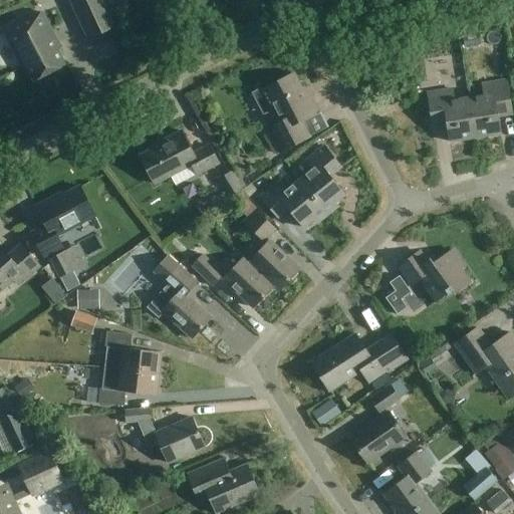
[(76,13),(88,39),(115,27),(102,0),(75,0),(81,11),(76,13)]
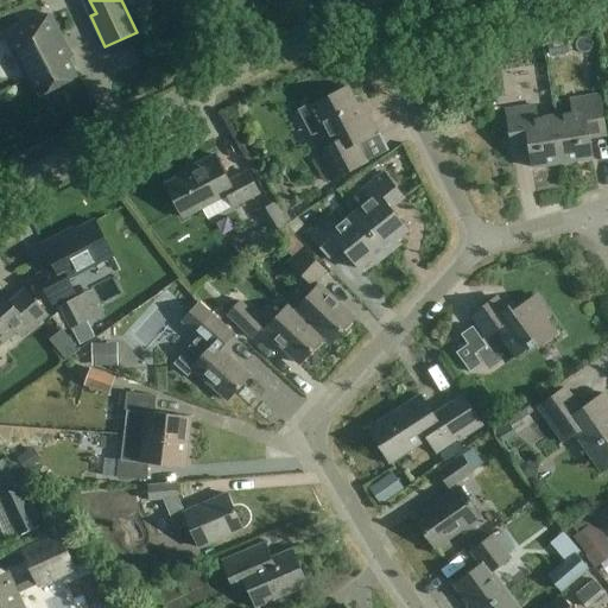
[(51,14),(4,39),(26,82),(31,80),(39,96),(78,76),(69,58),(73,56),(51,14)]
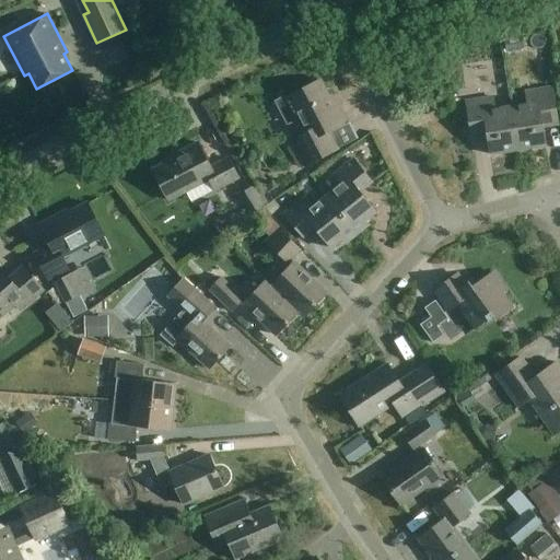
[(505,51),(524,48),(522,37),(504,39),(505,51)]
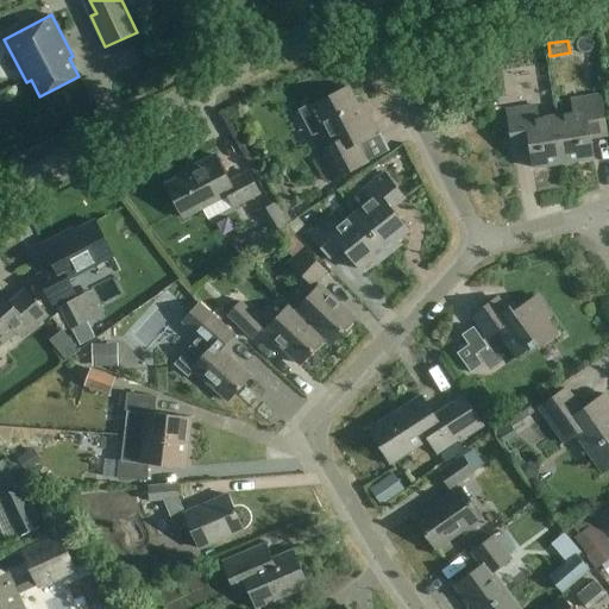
[(451,83),(434,90),(439,102),(456,96),(451,83)]
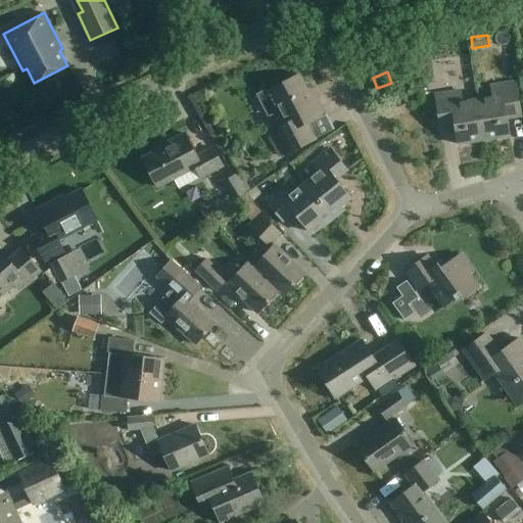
[(280,108),(288,122),(272,131),(284,154),(315,138),(306,122),(323,113),(314,97),(312,98),(298,73),(274,86),(253,97),(254,98),(258,96),(269,114),(280,108)]
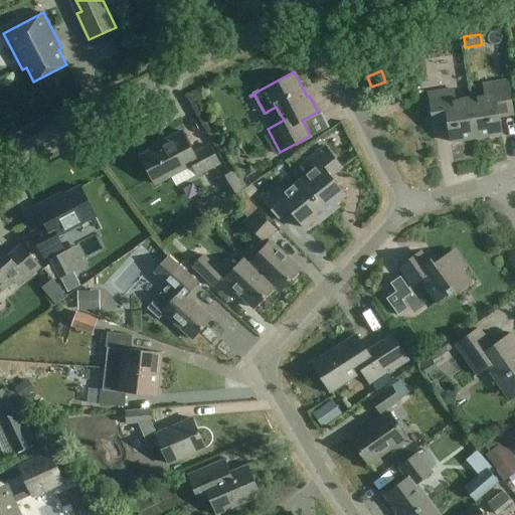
[(469,100),(475,137),(499,133),(497,117),(512,114),(506,80),(481,86),(483,98),(469,100)]
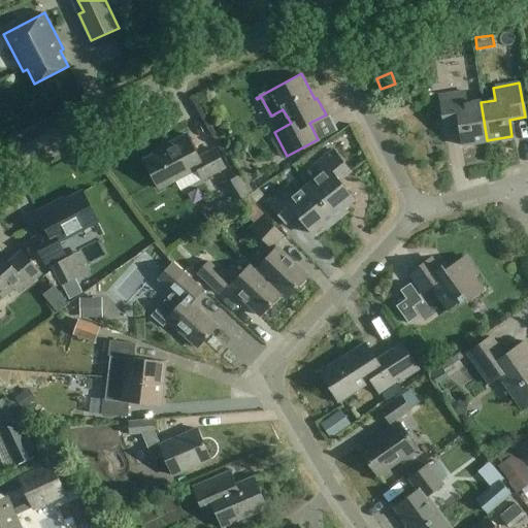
[(487,140),(481,102),(468,104),(466,92),(440,96),(446,130),(461,128),(464,144),(487,140)]
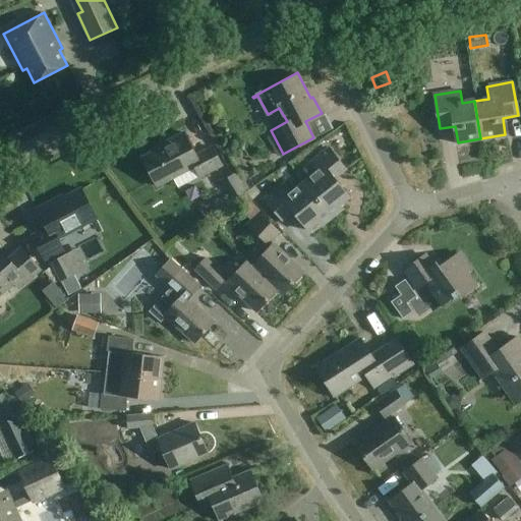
[(183,130),(163,141),(165,145),(141,157),(156,185),(193,166),(199,177),(222,166),(212,147),(195,155),(183,130)]
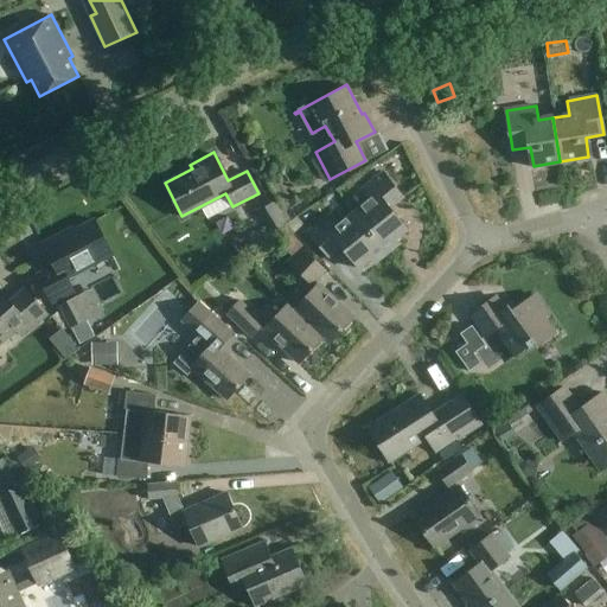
[(355,215),(387,256),(398,247),(395,243),(407,234),(389,211),(402,200),(382,174),(360,191),(370,203),(355,215)]
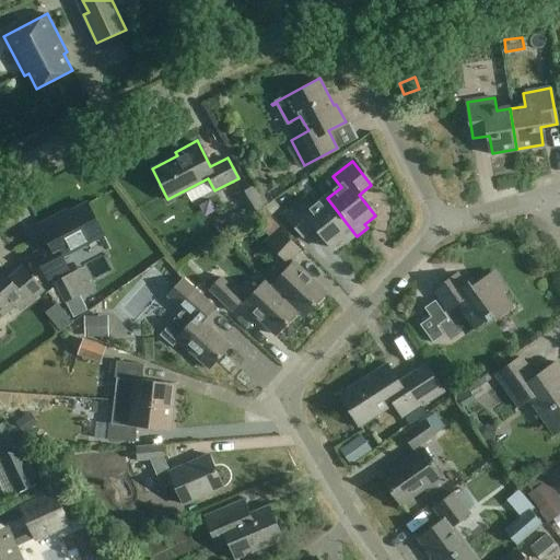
[(228,226),(253,212),(269,203),(259,186),(261,185),(260,184),(266,181),(256,163),(247,168),(257,187),(254,188),(253,186),(237,195),(245,208),(223,220),(228,226)]
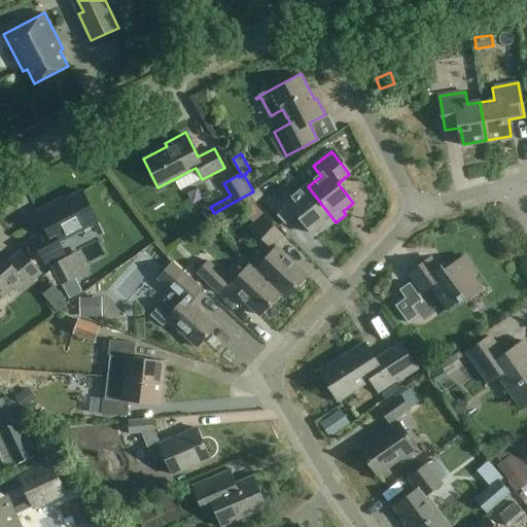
[(336,222),(308,186),(292,198),(285,187),(267,202),(285,224),(296,215),(312,235),(323,225),(326,230),(336,222)]
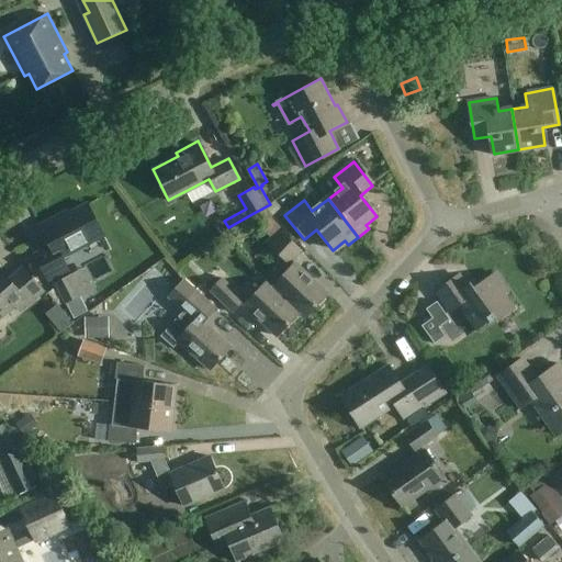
[(56,217),(37,227),(49,248),(33,257),(47,283),(67,272),(60,260),(104,237),(87,205),(58,221),(56,217)]
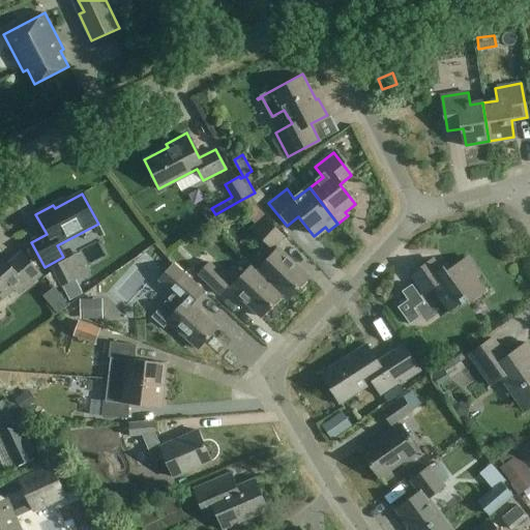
[(246,197),(237,207),(255,225),(262,217),(264,214),(246,197)]
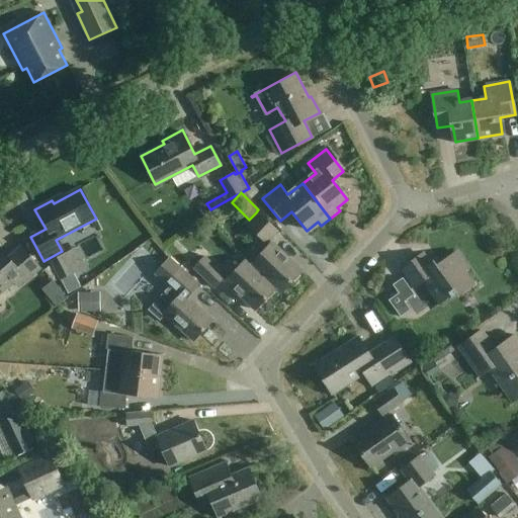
[(249,220),(245,224),(264,243),(275,232),(256,212),(249,220)]
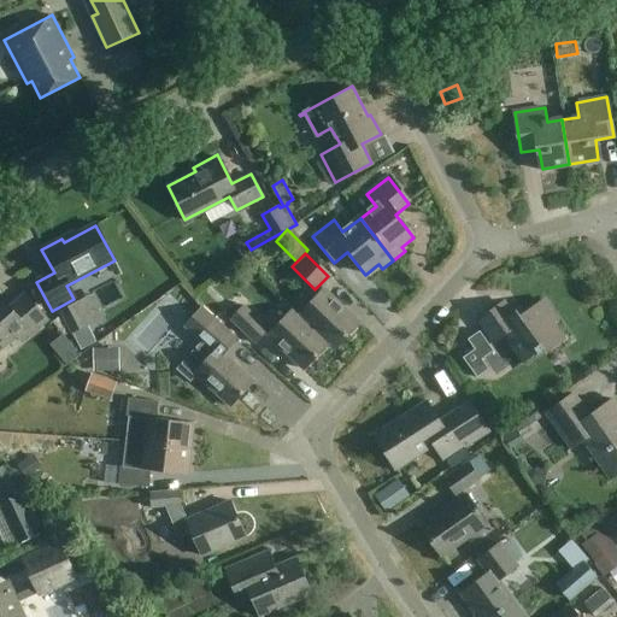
[(291,310),(325,344),(331,348),(345,335),(351,331),(357,324),(323,288),(298,315),(292,307),(291,310)]
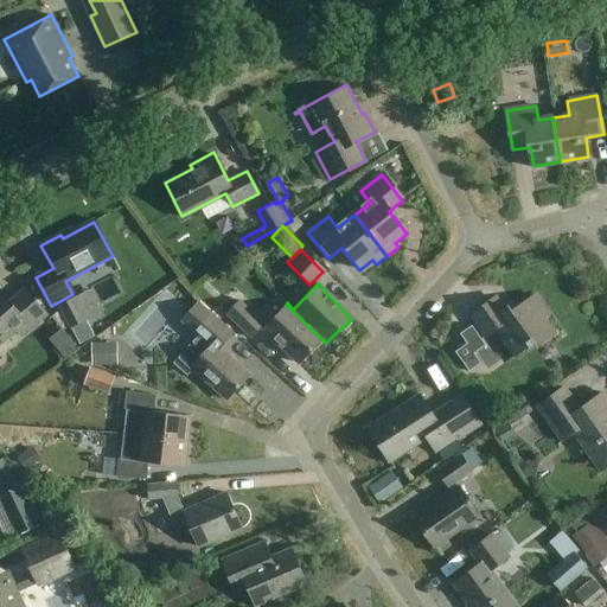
[(0,289),(0,343),(14,332),(18,337),(43,317),(23,292),(11,302),(0,289)]
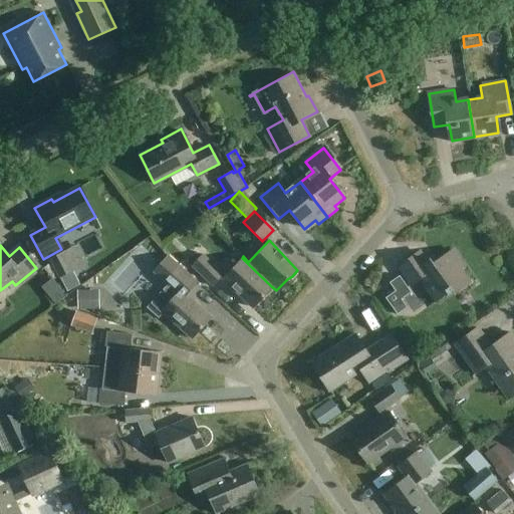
[(419,251),(398,266),(411,285),(420,279),(435,300),(450,290),(453,294),(469,283),(460,269),(464,266),(452,250),(435,262),(432,257),(426,261),(419,251)]
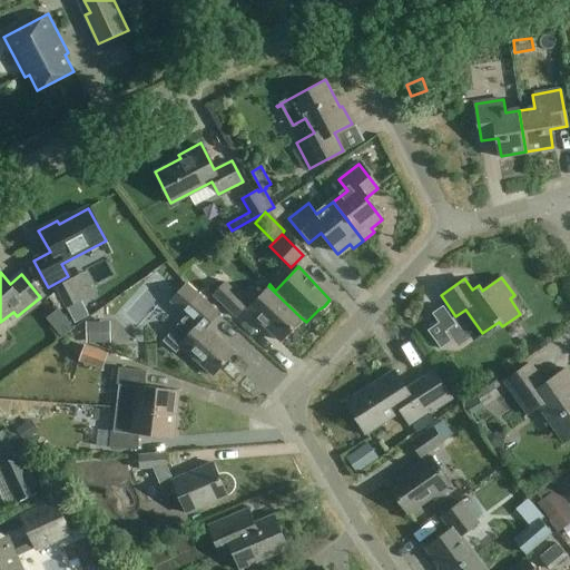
[(81,300),(71,279),(56,287),(66,308),(81,300)]
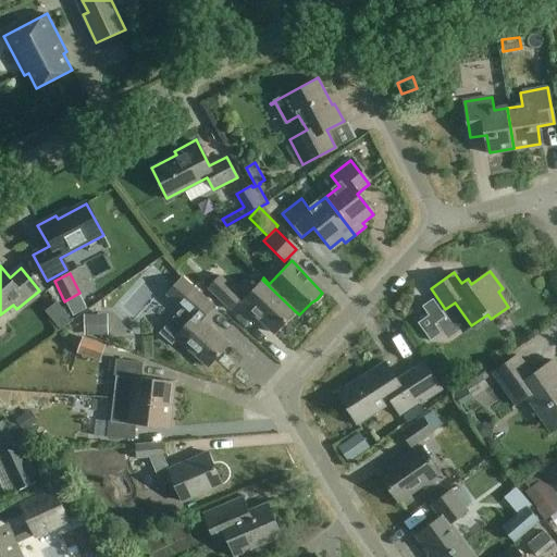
[(220,277),(208,291),(227,309),(240,296),(220,277)]
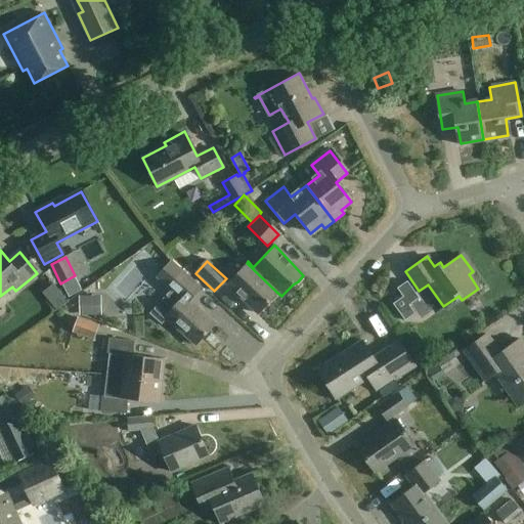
[(161,324),(166,320),(195,347),(215,324),(188,301),(201,289),(171,262),(157,277),(172,291),(150,315),(161,324)]
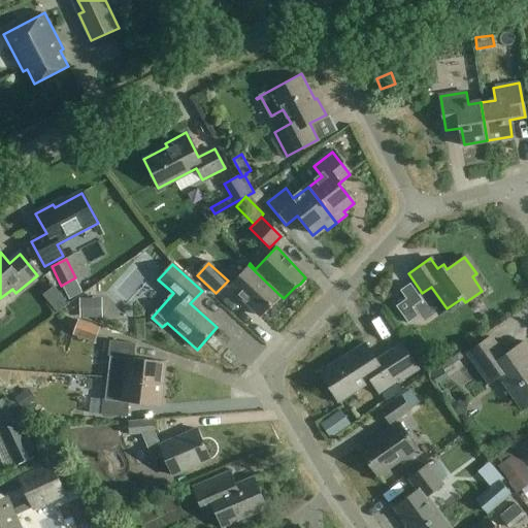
[(278,294),(249,265),(228,286),(257,316),(278,294)]
